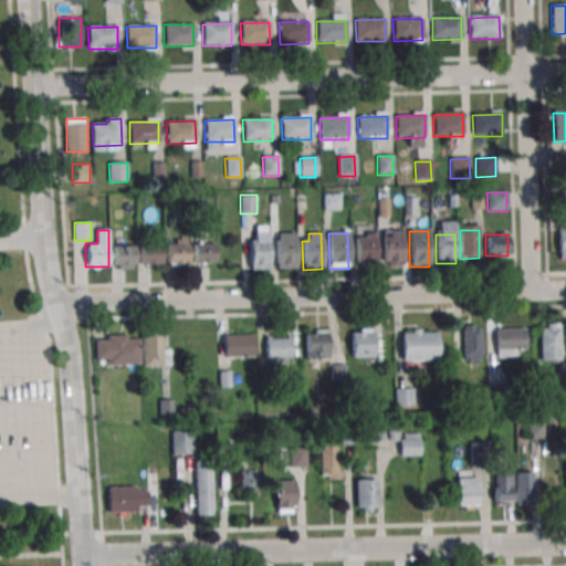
[(383,239),(401,238),(401,266),(383,268),(383,239)]
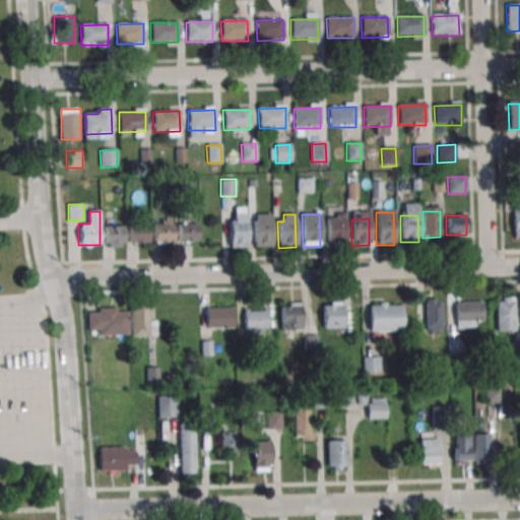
[(173,219),(153,219),(153,243),(173,243),(173,219)]
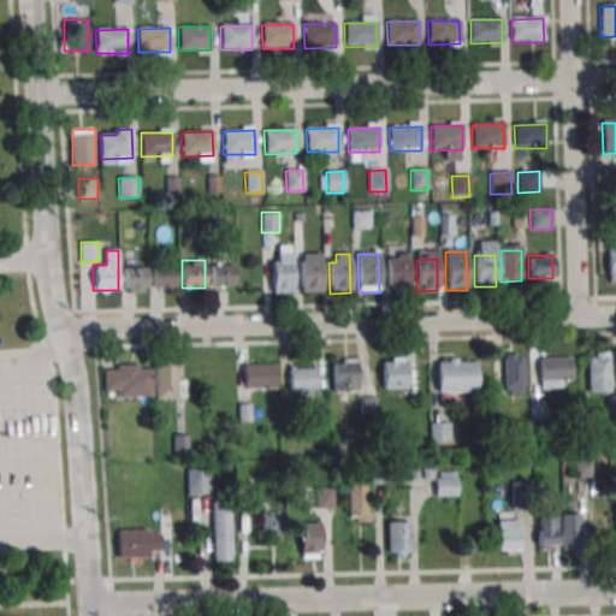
[(386,261),(407,260),(407,291),(386,291),(386,261)]
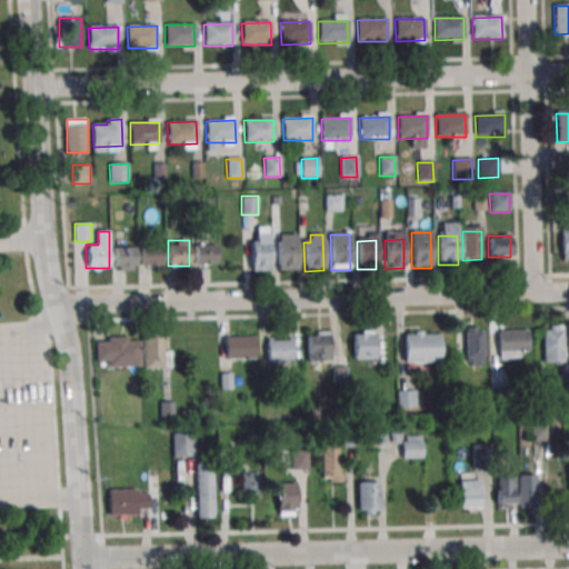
[(277,242),(296,242),(297,270),(278,271),(277,242)]
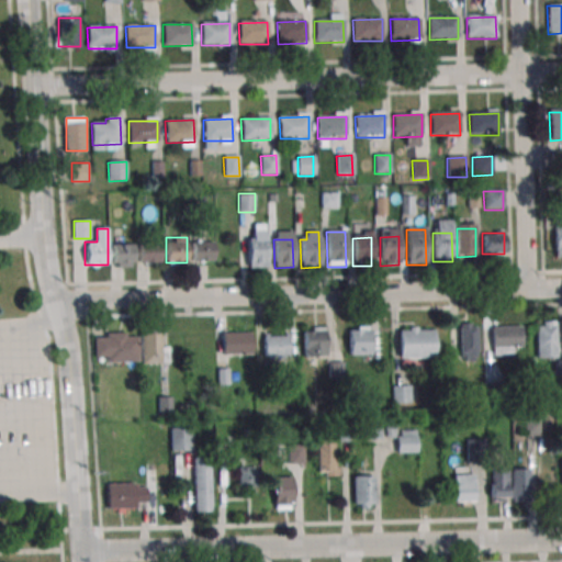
[(192,261),(213,261),(213,240),(192,240),(192,261)]
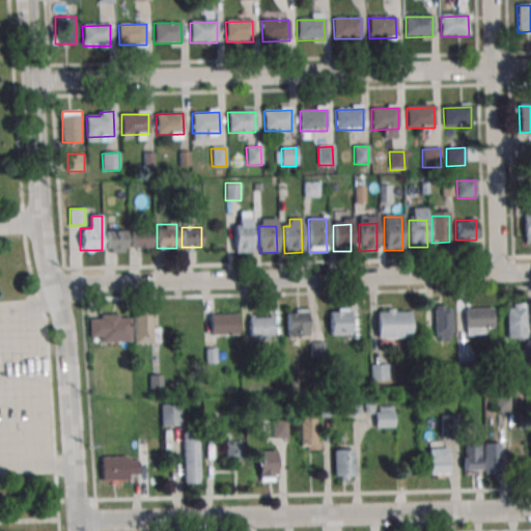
[(233,227),(251,227),(252,253),(234,254),(233,227)]
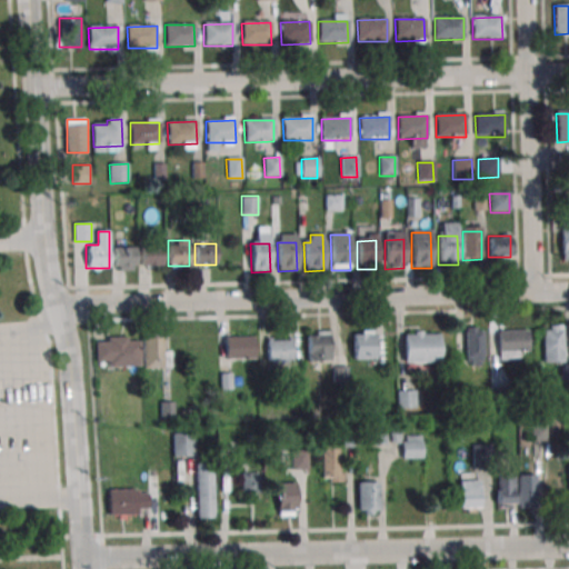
[(115,269),(137,269),(137,246),(115,246),(115,269)]
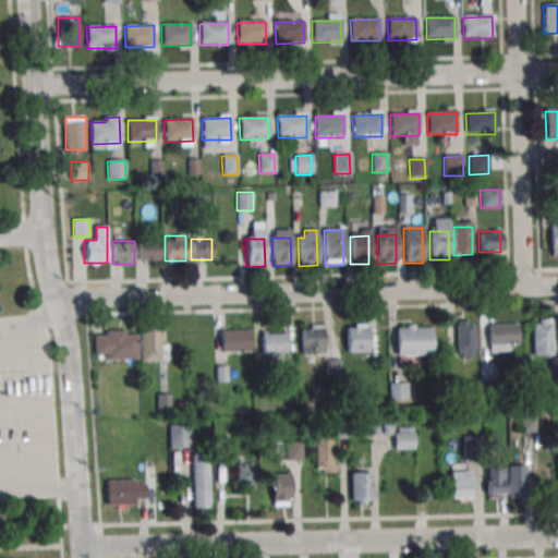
[(159,242),(138,242),(138,261),(159,261),(159,242)]
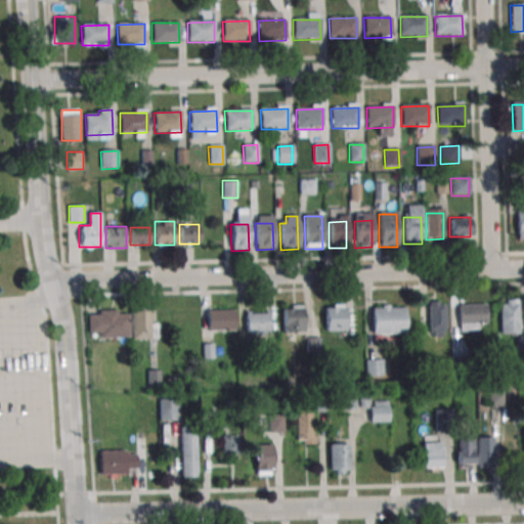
[(499,334),(518,334),(518,299),(499,299),(499,334)]
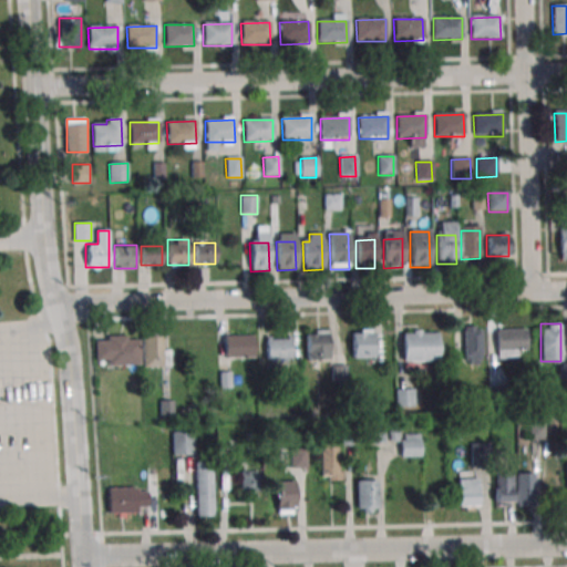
[(463,364),(480,364),(480,326),(463,326),(463,364)]
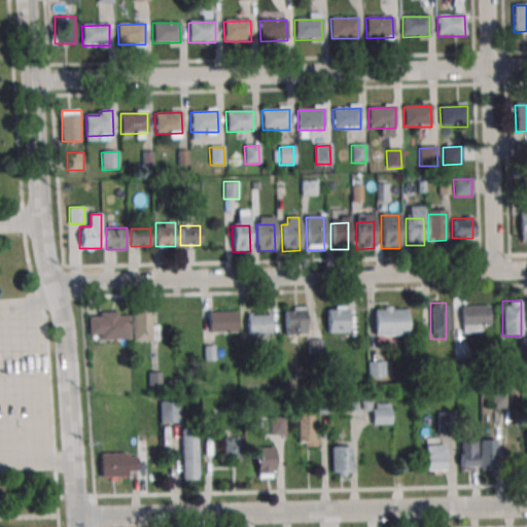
[(284,334),(306,334),(306,306),(284,306),(284,334)]
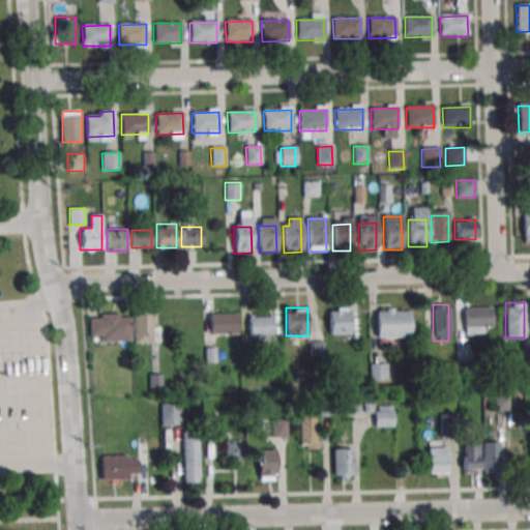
[(349,334),(349,307),(329,307),(329,334),(349,334)]
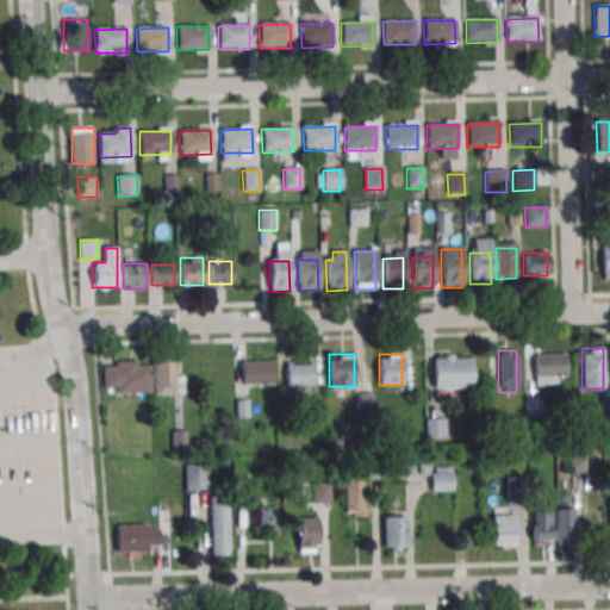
[(533,385),(556,385),(556,375),(565,375),(565,354),(533,354),(533,385)]
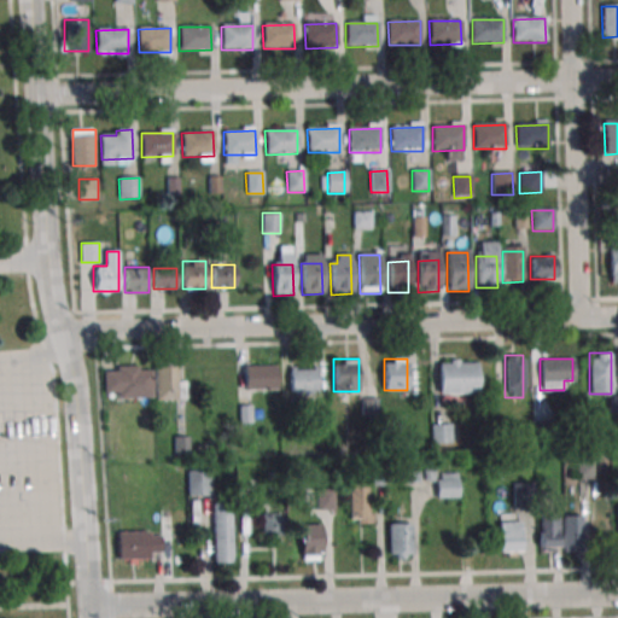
[(477,394),(477,360),(438,360),(438,394),(477,394)]
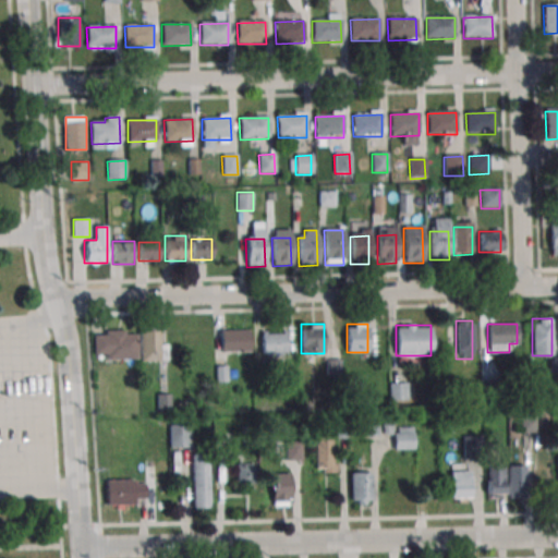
[(168,360),(168,343),(158,343),(158,329),(94,330),(94,358),(104,358),(105,361),(168,360)]
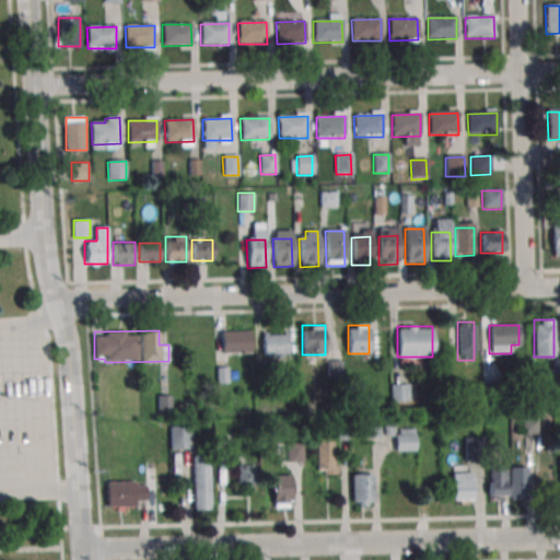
[(252,353),(252,330),(221,330),(221,353),(252,353)]
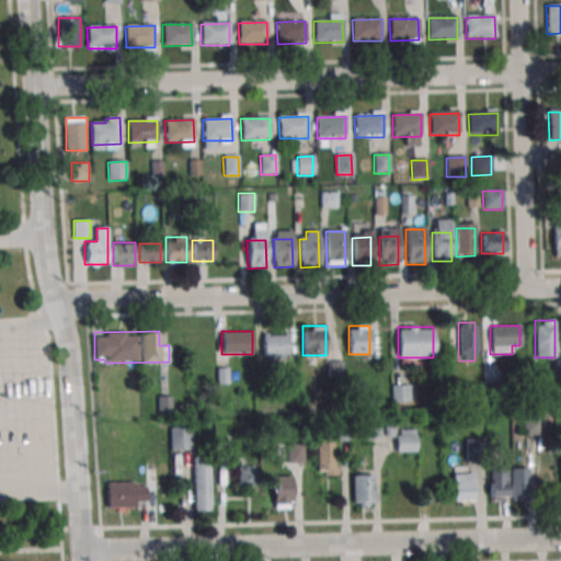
[(288,334),(264,334),(264,356),(288,356),(288,334)]
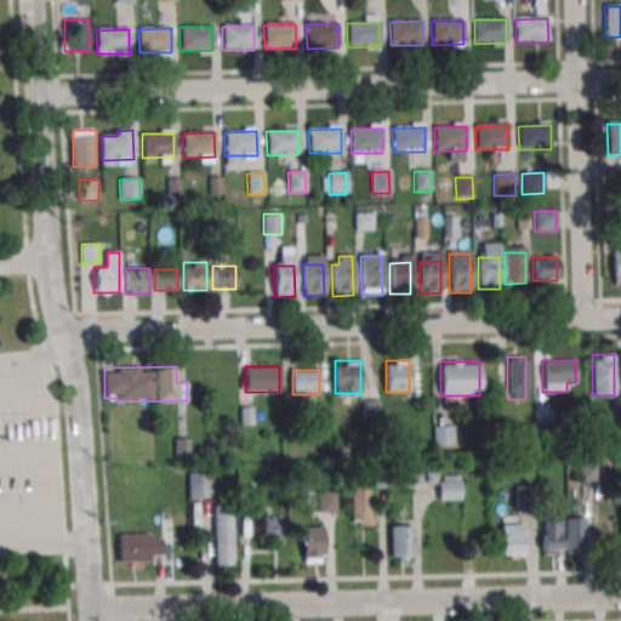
[(434,445),(455,444),(454,423),(433,425),(434,445)]
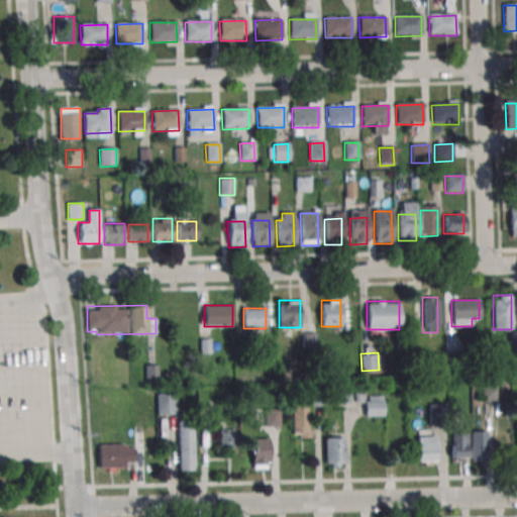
[(482,401),(496,401),(496,386),(482,386),(482,401)]
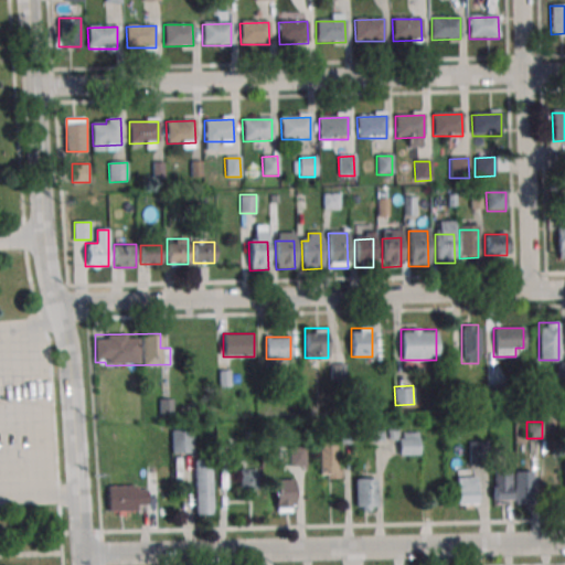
[(366,440),(382,440),(382,426),(366,426),(366,440)]
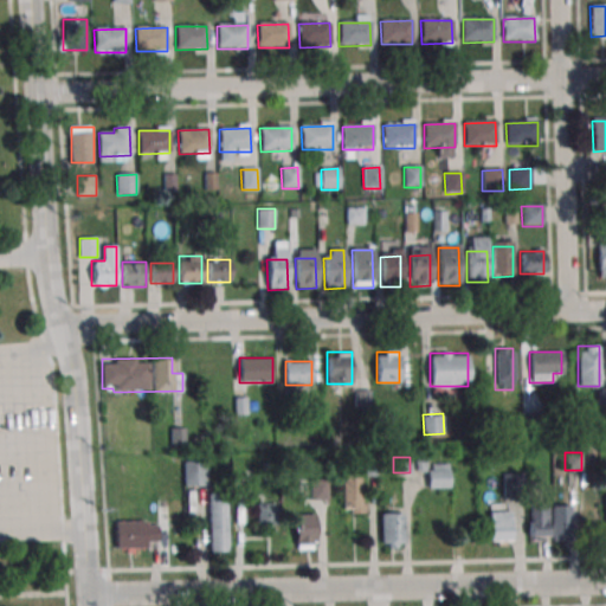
[(185,485),(206,485),(206,463),(185,463),(185,485)]
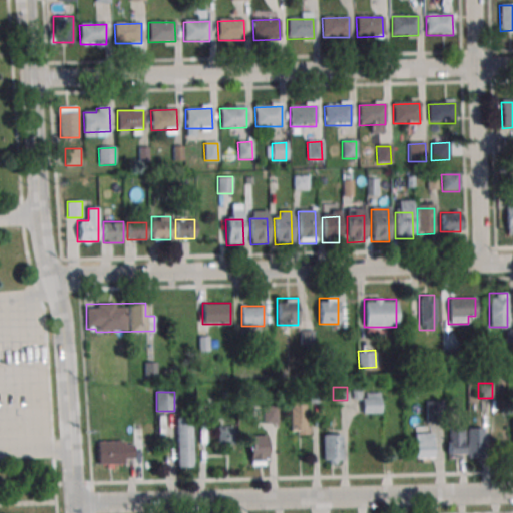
[(381,392),(362,392),(362,413),(381,413),(381,392)]
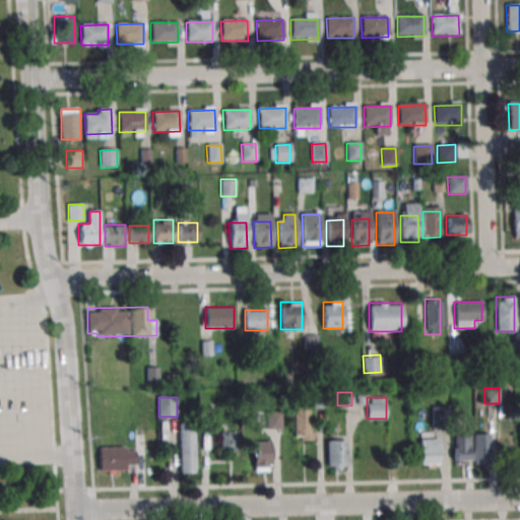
[(296,407),(296,441),(310,441),(310,407),(296,407)]
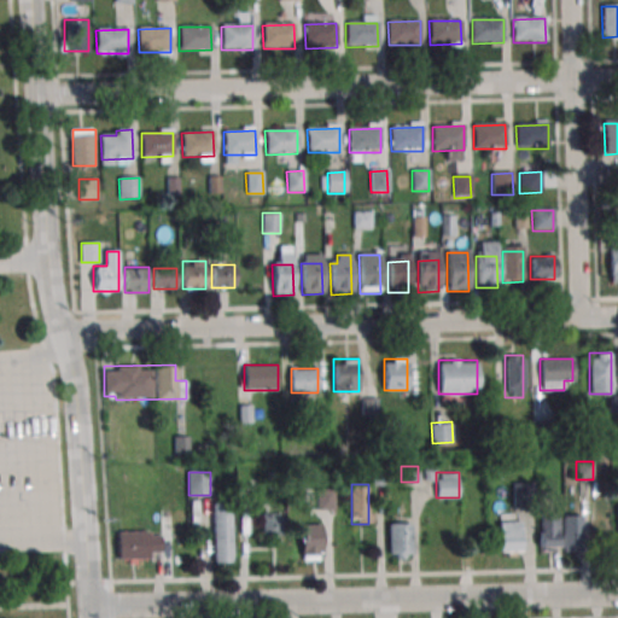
[(333,503),(333,490),(318,490),(318,503),(333,503)]
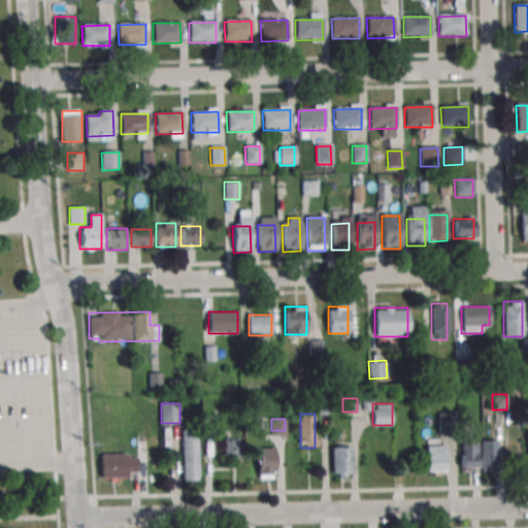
[(198,481),(198,433),(183,433),(183,481),(198,481)]
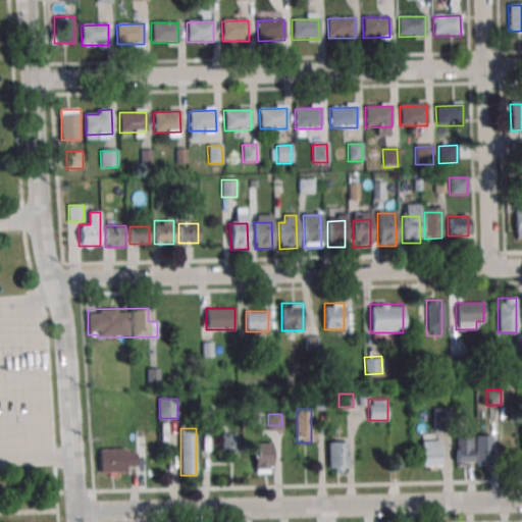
[(240,454),(240,433),(221,433),(221,454),(240,454)]
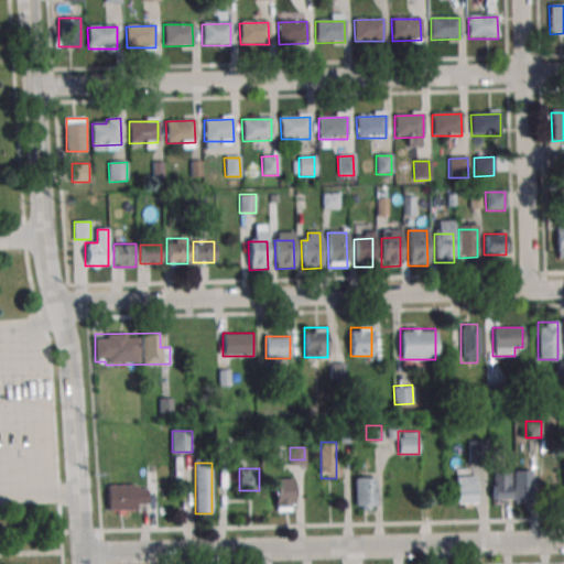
[(492,469),(492,500),(510,500),(510,469),(492,469)]
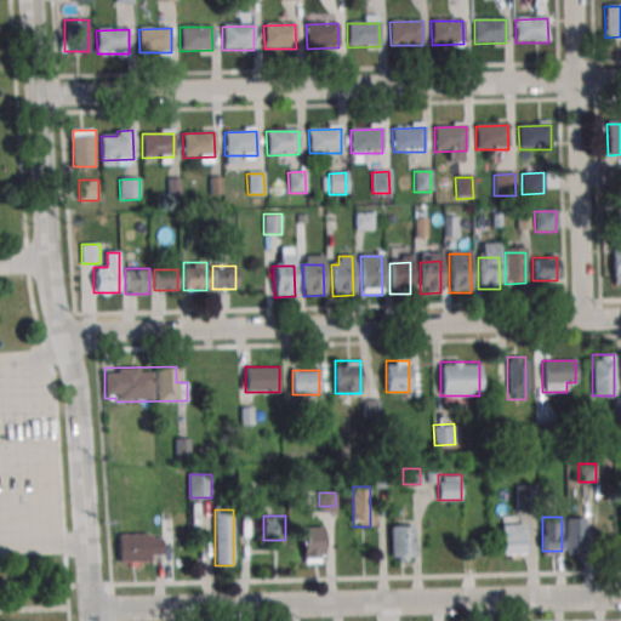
[(585,553),(585,518),(565,518),(565,553),(585,553)]
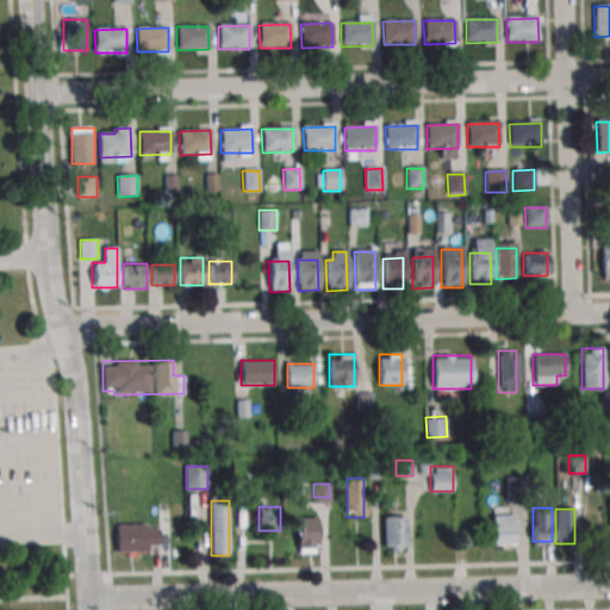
[(493,512),(493,547),(514,547),(514,512),(493,512)]
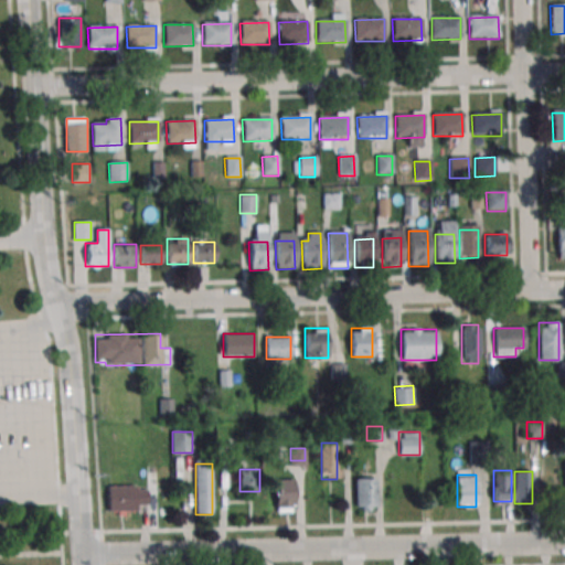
[(355,477),(355,510),(375,510),(375,477),(355,477)]
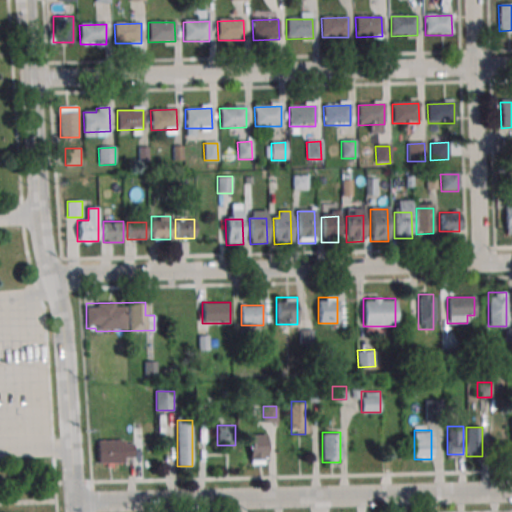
[(249,463),(267,463),(267,434),(249,434),(249,463)]
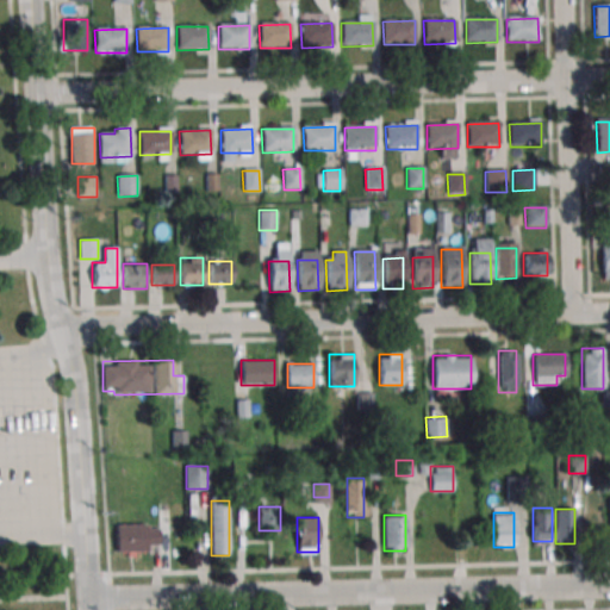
[(160,524),(117,524),(117,552),(160,552),(160,524)]
